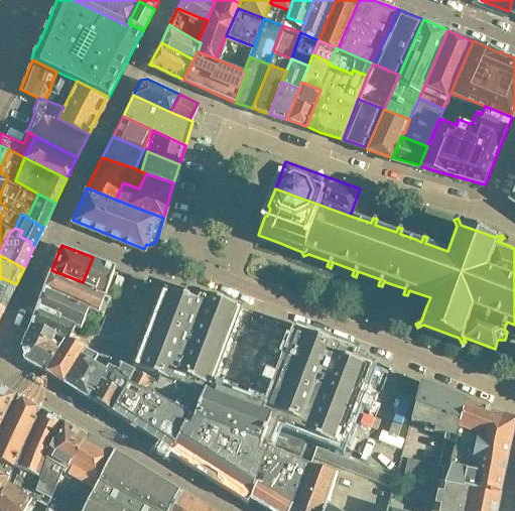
[(105,291),(115,265),(93,257),(83,282),(105,291)]
